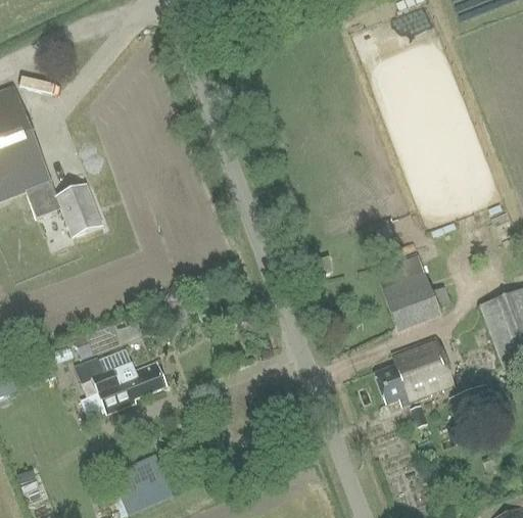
[(74,236),(102,224),(86,184),(58,195),(13,85),(0,89),(0,200),(27,190),(37,216),(61,206),(74,236)]
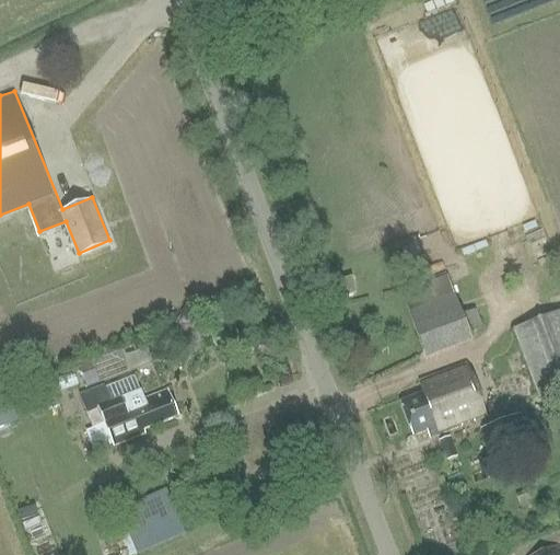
[(461,311),(447,273),(401,289),(424,354),(470,337),(467,328),(461,311)]
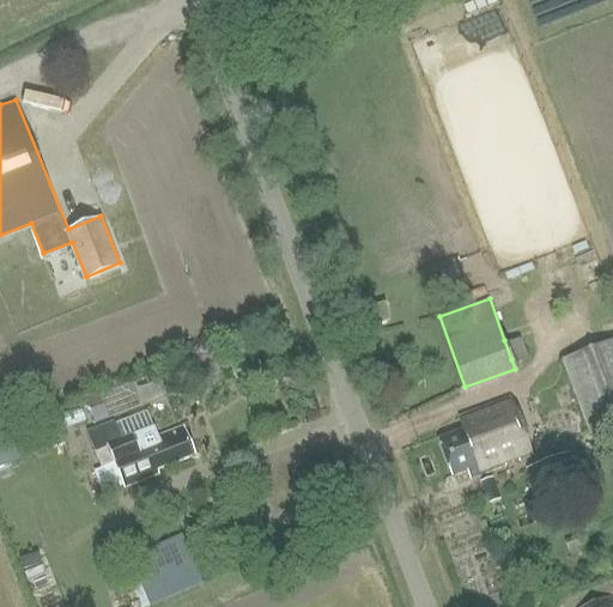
[(388,319),(383,301),(364,305),(369,323),(388,319)]
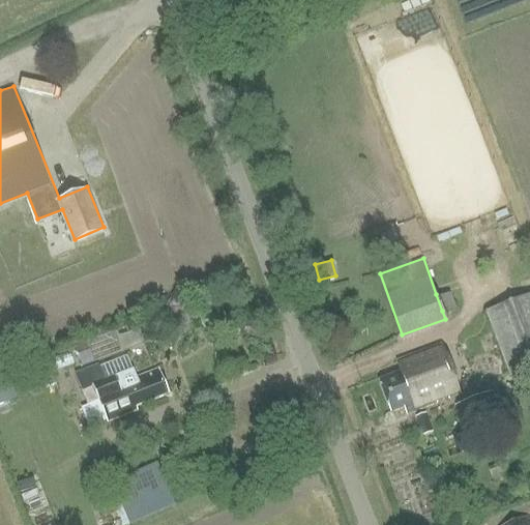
[(449,289),(436,294),(442,311),(455,305),(449,289)]
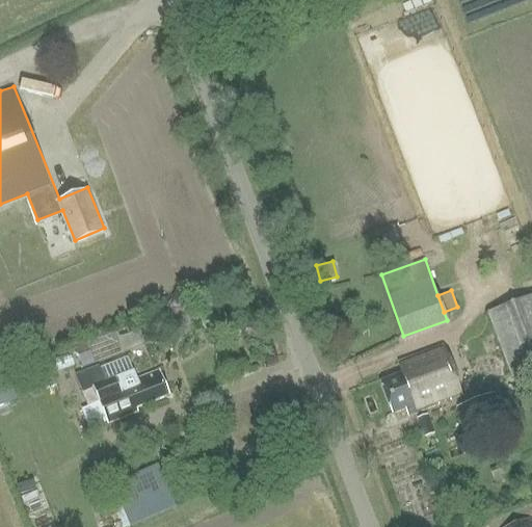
[(513,373),(531,366),(531,293),(489,310),(513,373)]
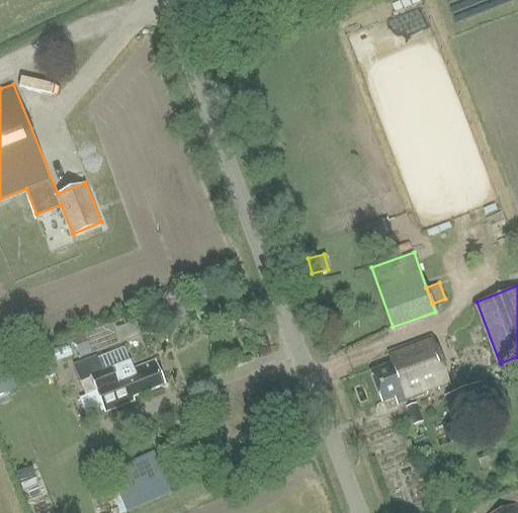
[(133,312),(123,316),(125,322),(136,318),(133,312)]
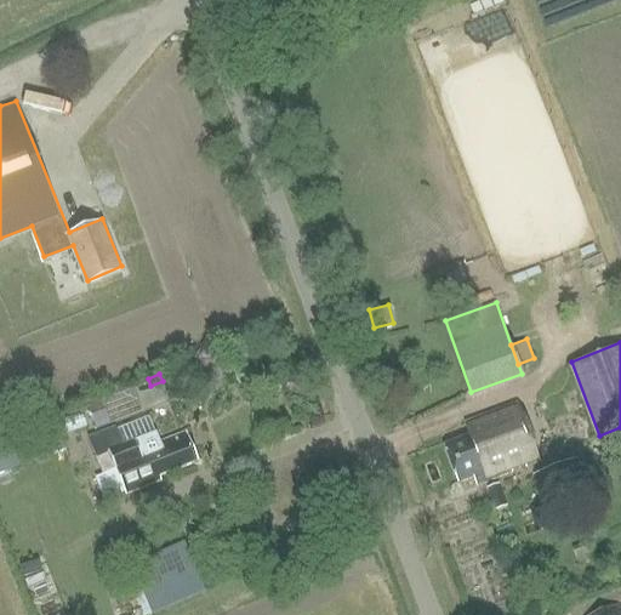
[(102,391),(87,397),(92,410),(107,404),(102,391)]
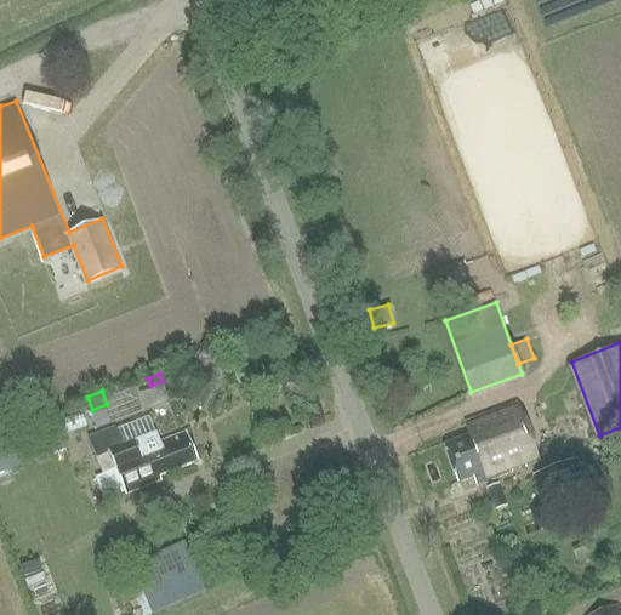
[(476,480),(539,457),(516,398),(465,417),(468,431),(443,440),(457,479),(473,473),(476,480)]
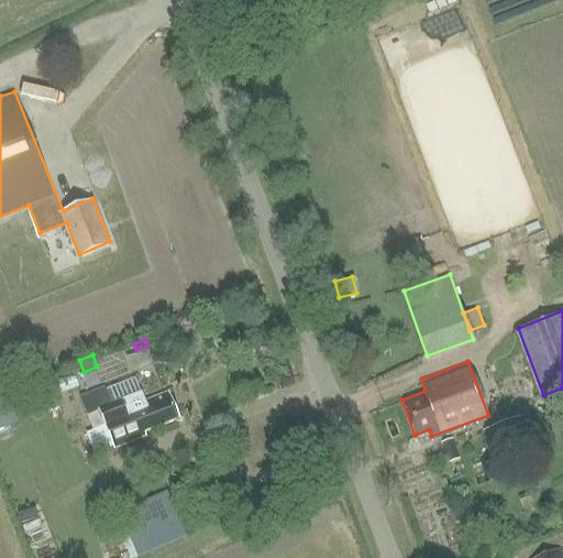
[(0,392),(0,423),(57,405),(48,378),(0,392)]
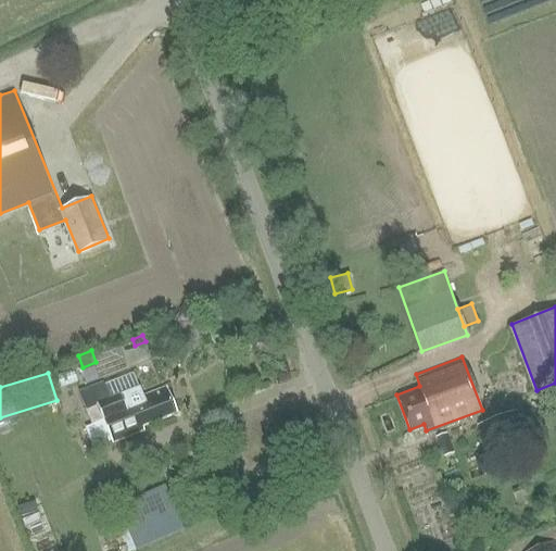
[(122,391),(111,396),(104,379),(79,389),(87,408),(89,407),(95,421),(104,416),(113,439),(143,426),(141,423),(177,409),(166,384),(144,393),(140,384),(122,391)]
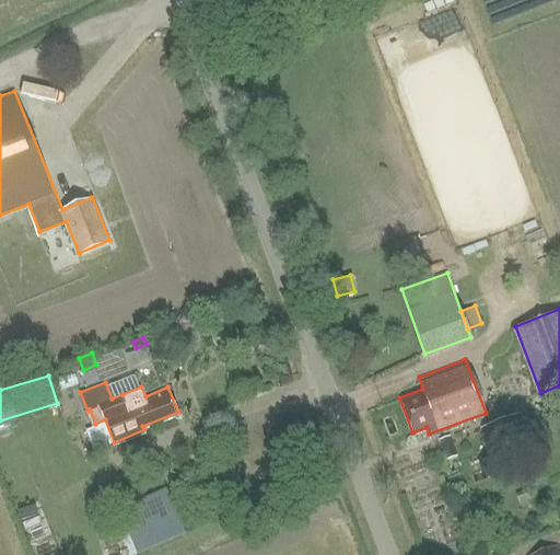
[(481,424),(498,466),(536,452),(520,409),(481,424)]
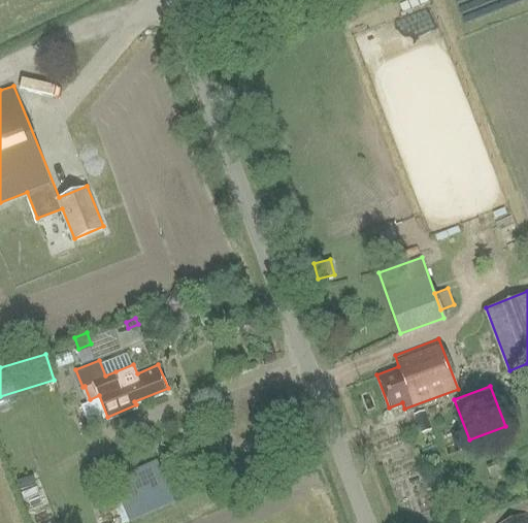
[(430,423),(424,407),(410,413),(417,428),(430,423)]
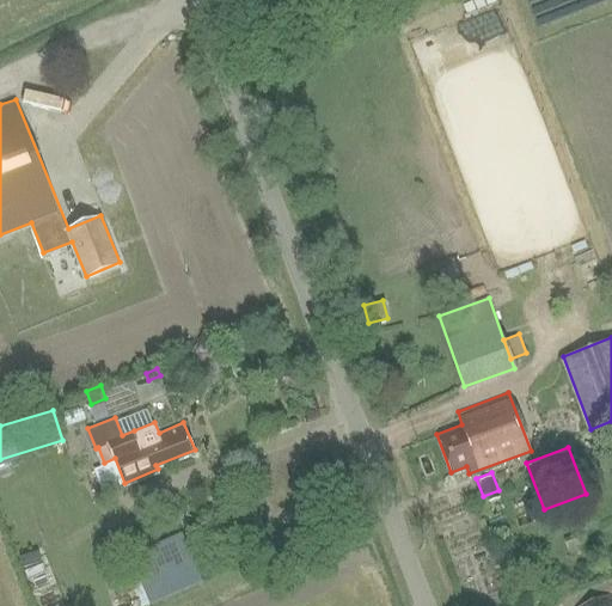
[(204,577),(193,551),(183,531),(132,555),(140,575),(152,601),(204,577)]
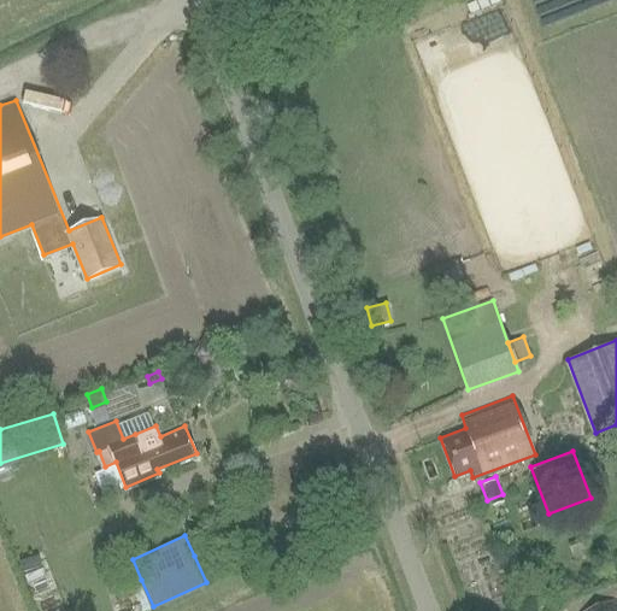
[(573,548),(583,545),(580,535),(569,540),(573,548)]
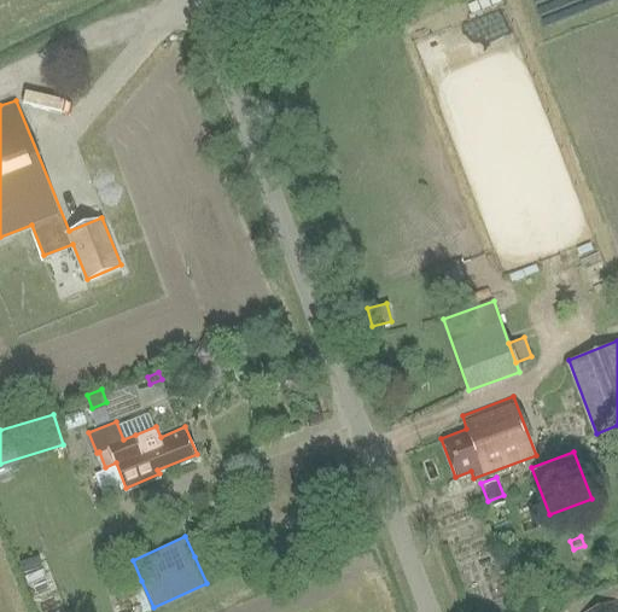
[(617,611),(617,601),(616,596),(579,611),(617,611)]
